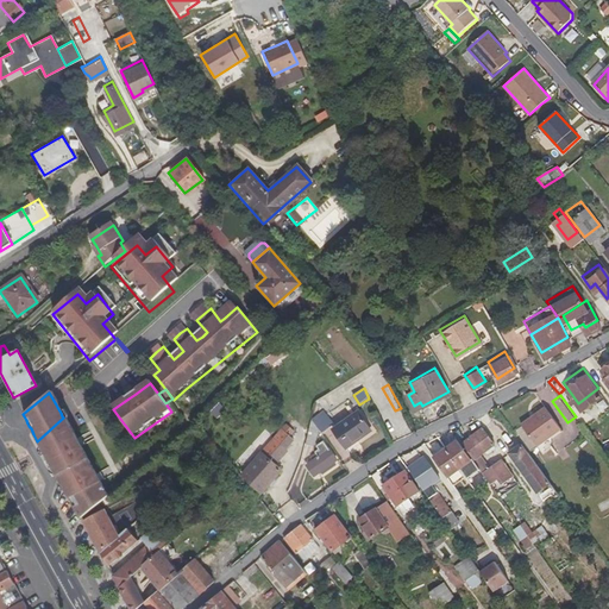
[(558,421),(542,400),(519,418),(534,439),(558,421)]
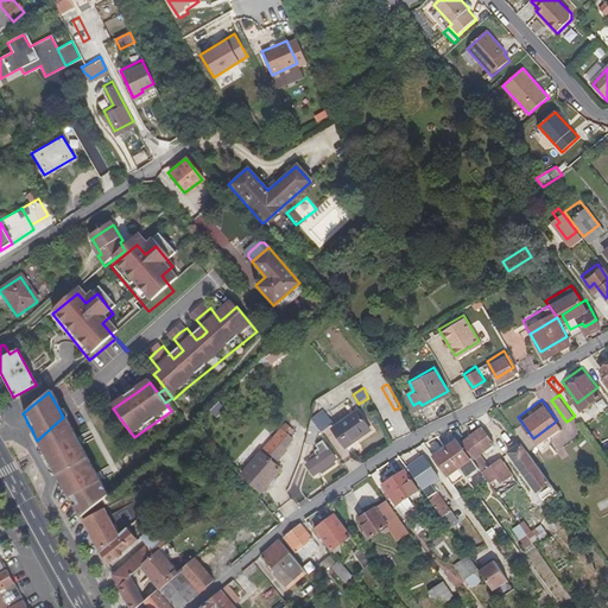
[(317,429),(321,431),(331,423),(314,401),(310,419),(317,429)]
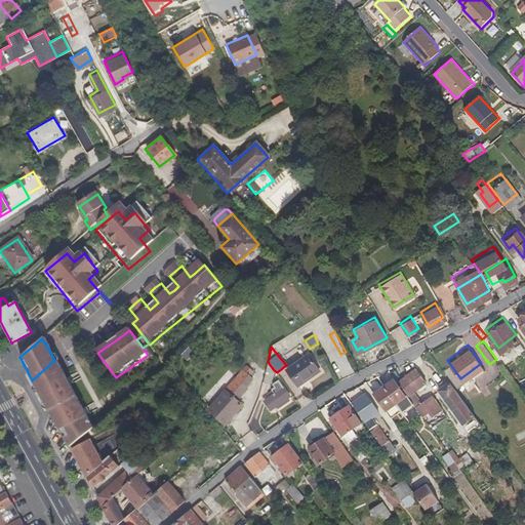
[(321,369),(309,354),(288,368),(299,385),(321,369)]
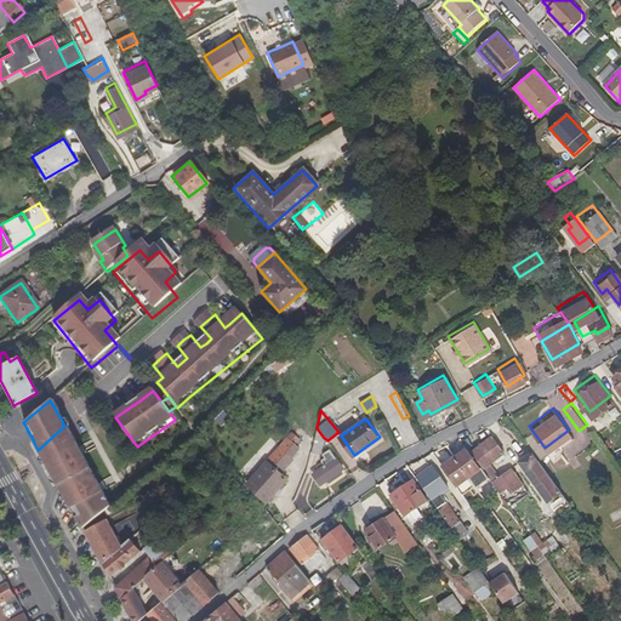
[(72,511),(80,528),(108,505),(101,491),(96,483),(81,457),(77,449),(73,440),(64,426),(38,450),(72,511)]
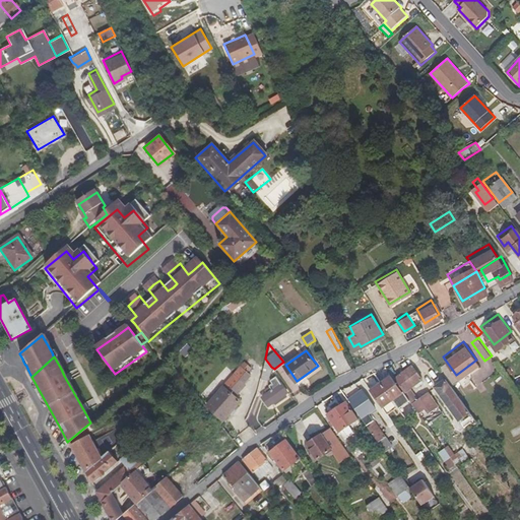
[(268,378),(271,367),(265,359),(260,376),(268,378)]
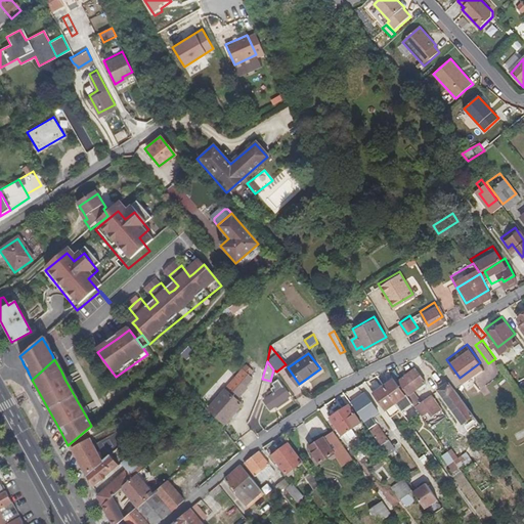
[(415,362),(397,375),(408,389),(406,390),(412,398),(413,399),(422,409),(428,404),(431,409),(441,401),(430,388),(420,395),(412,386),(425,377),(415,362)]
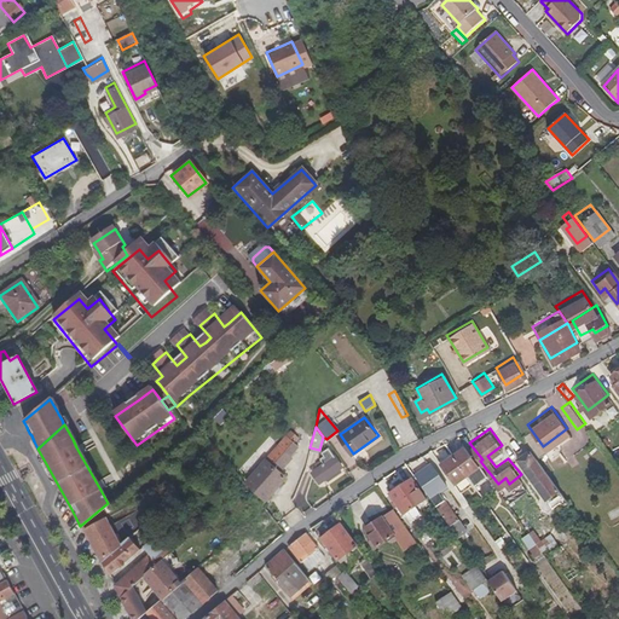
[(247,481),(266,499),(287,476),(279,470),(293,457),(290,455),(299,445),(285,434),(277,444),(278,445),(247,481)]
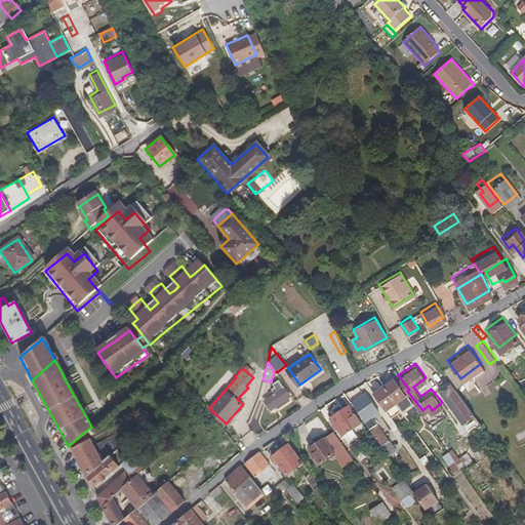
[(407,391),(396,375),(386,384),(399,402),(403,407),(413,399),(407,391)]
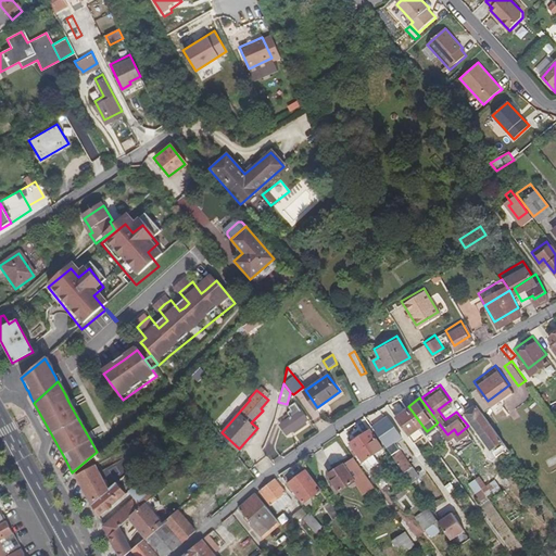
[(484,411),(475,397),(464,406),(489,440),(500,432),(484,411)]
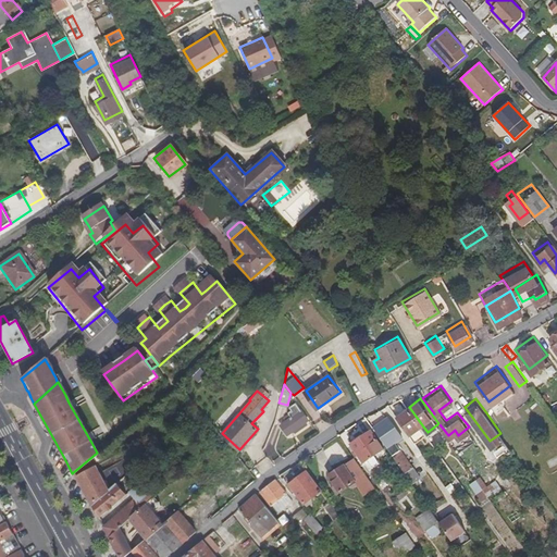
[(308,418),(296,400),(292,404),(294,407),(289,409),(291,411),(286,415),(288,418),(282,423),(287,432),(293,428),(296,425),(306,419),(308,418)]
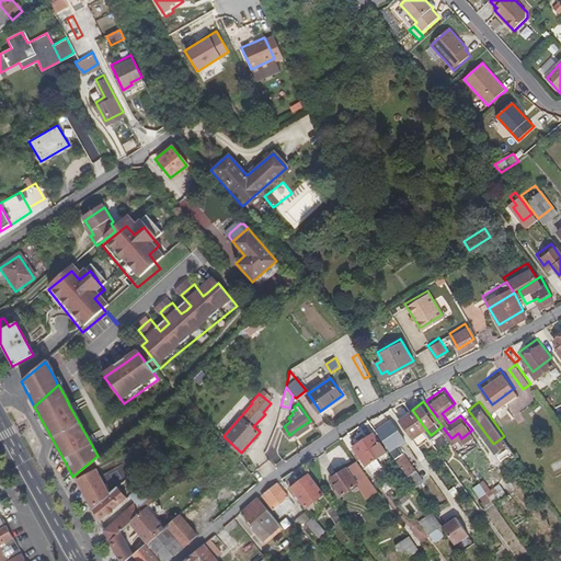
[(411,434),(413,436),(422,430),(424,431),(426,430),(412,410),(400,419),(411,434)]
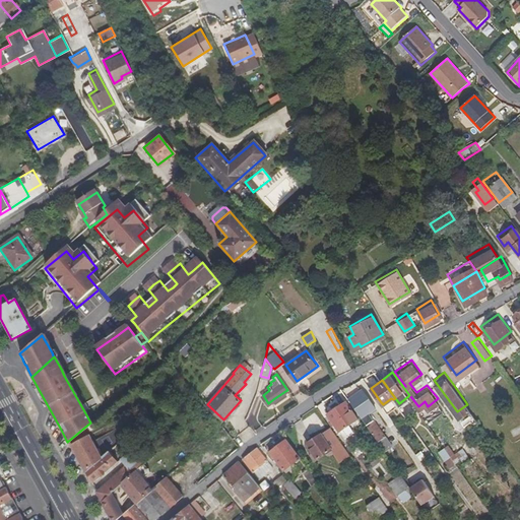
[(368,385),(363,389),(376,406),(381,402),(371,388),(368,385)]
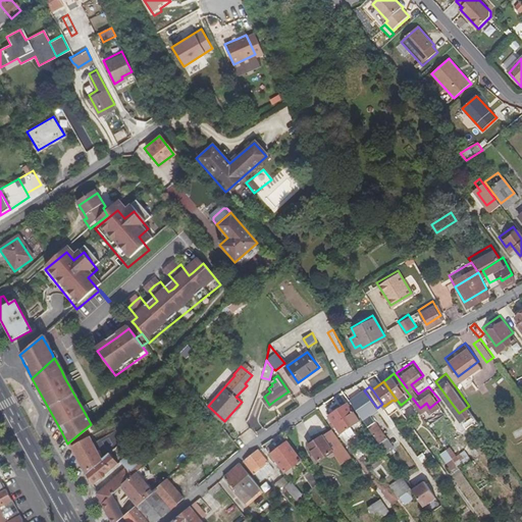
[(394,448),(371,413),(377,408),(364,390),(351,400),(386,453),(394,448)]
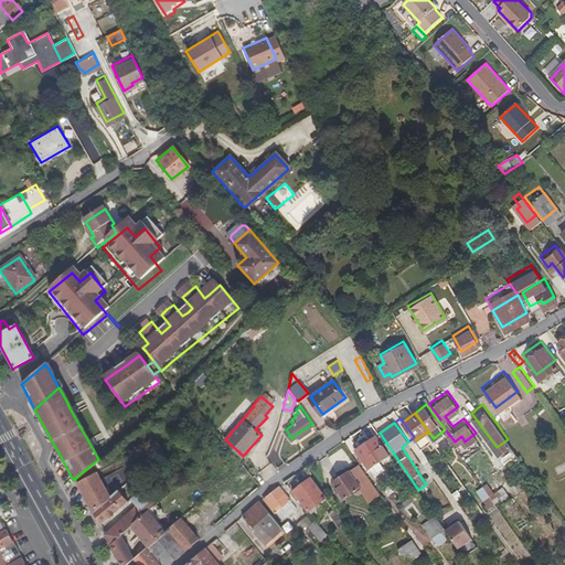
[(310,425),(300,432),(302,436),(312,429),(310,425)]
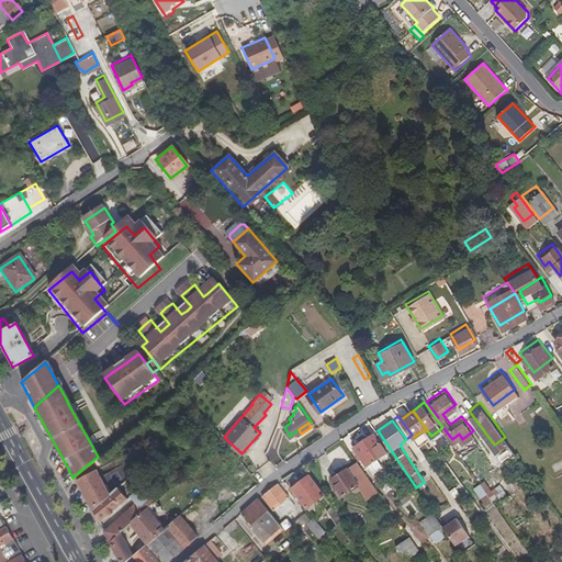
[(378,456),(386,449),(373,431),(355,445),(368,463),(371,460),(378,456)]
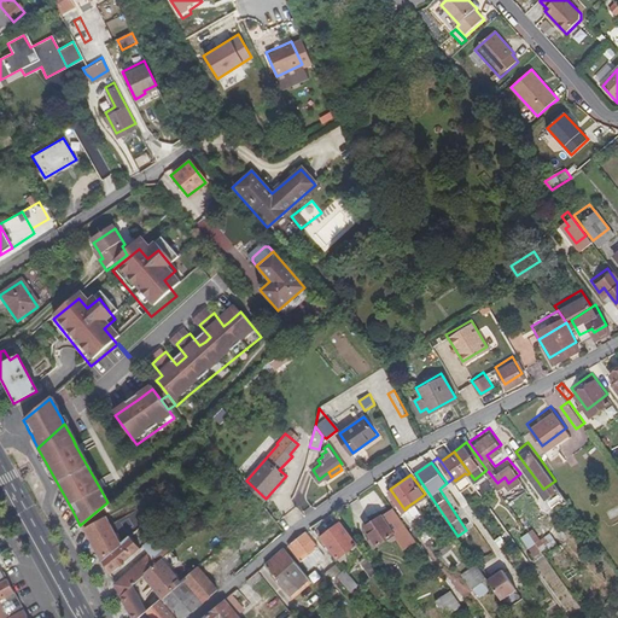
[(489,479),(477,487),(481,494),(494,487),(489,479)]
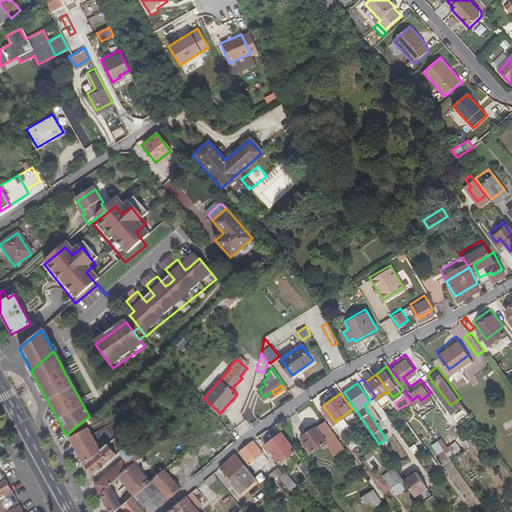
[(345,446),(326,418),(303,435),(309,443),(307,445),(311,451),(326,440),(335,453),(345,446)]
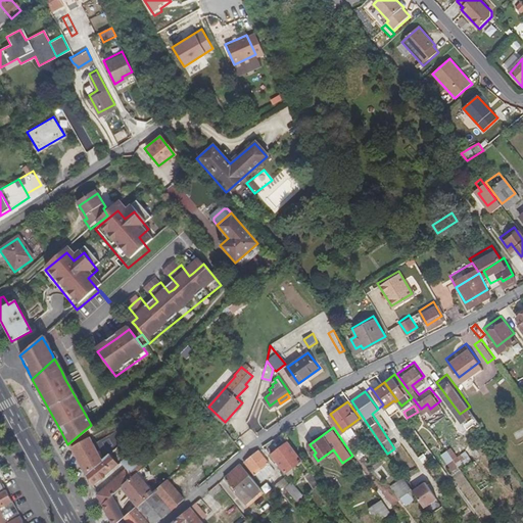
[(114,450),(127,440),(124,436),(111,447),(114,450)]
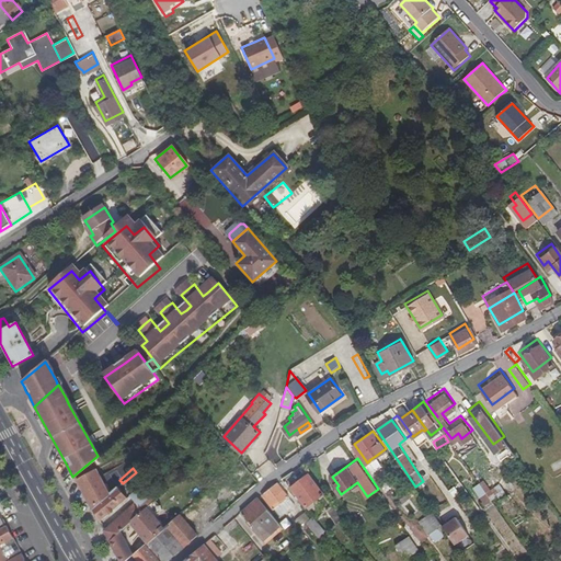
[(91,510),(110,494),(96,470),(76,481),(82,493),(91,510)]
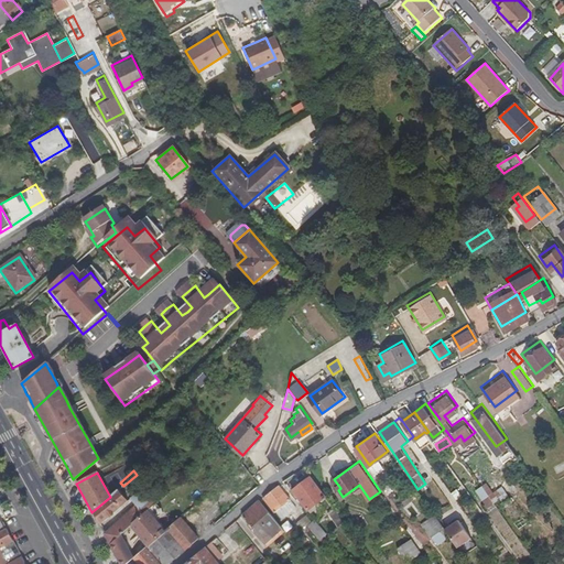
[(293,487),(307,507),(325,495),(311,475),(293,487)]
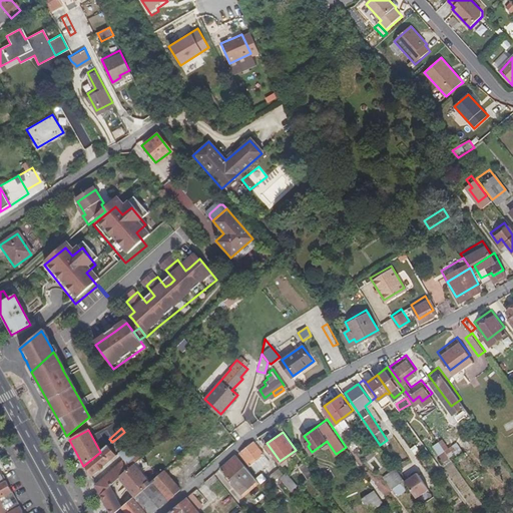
[(146,452),(152,447),(145,439),(139,444),(146,452)]
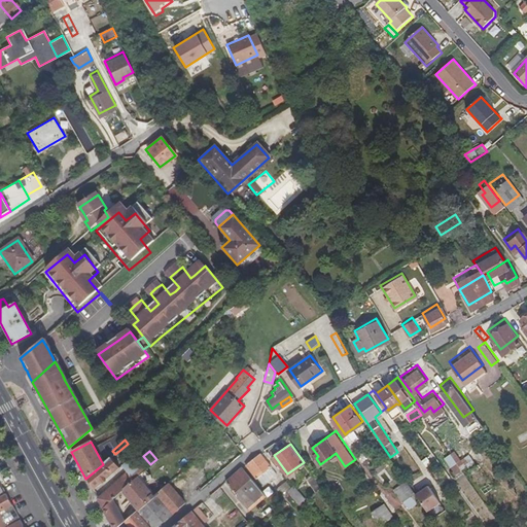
[(258,476),(272,464),(261,451),(254,456),(247,461),(257,476),(258,476)]
